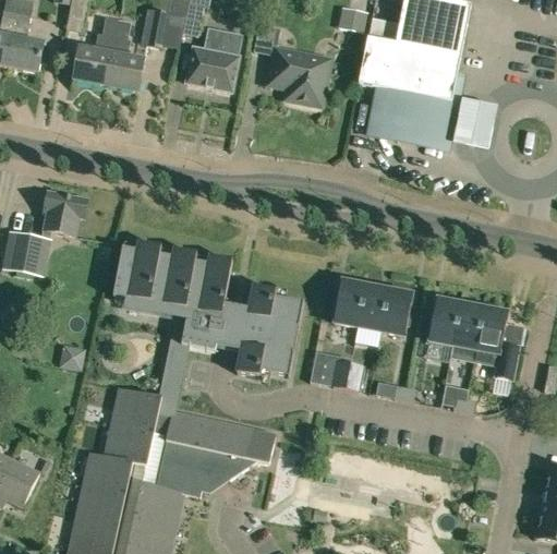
[(0,63),(7,64),(20,0),(4,0),(3,13),(1,13),(0,19),(0,63)]
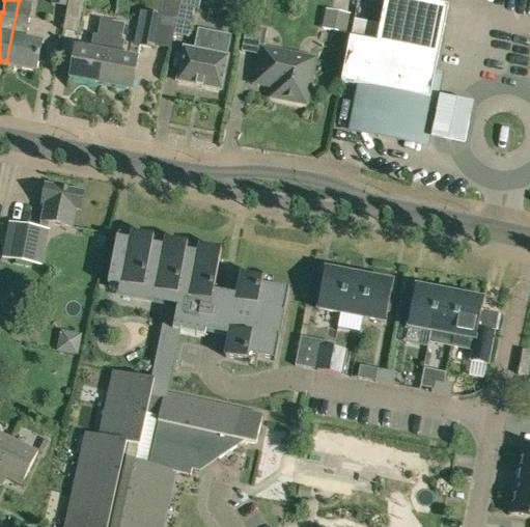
[(6,61),(35,67),(40,38),(24,35),(31,0),(19,0),(6,61)]
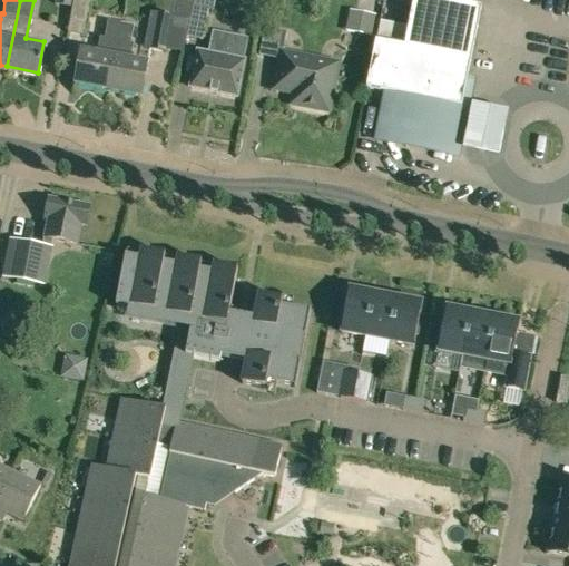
[(70,0),(70,3),(66,28),(84,31),(89,0),(70,0)]
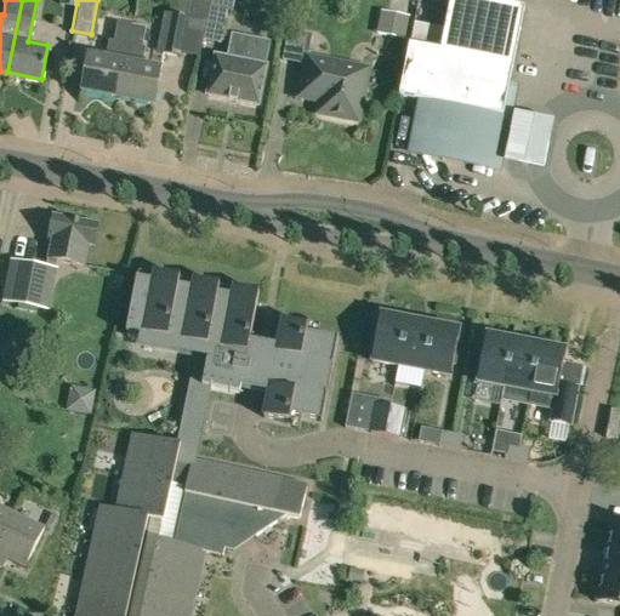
[(181,52),(198,55),(202,35),(208,0),(170,0),(169,9),(163,7),(155,49),(181,52)]
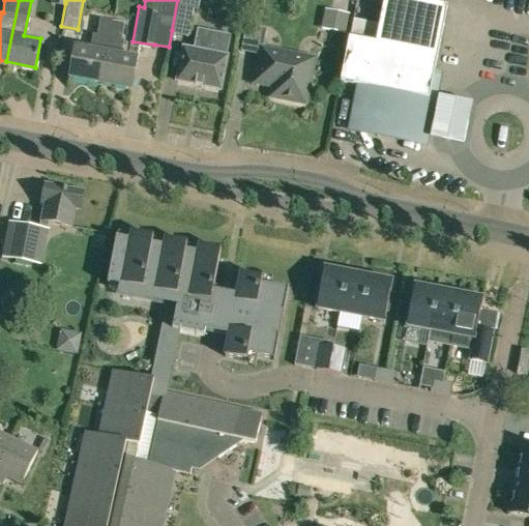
[(177,0),(172,30),(187,34),(195,0),(177,0)]
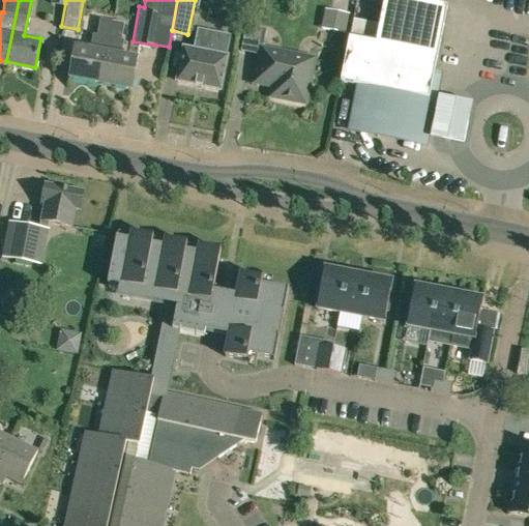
[(354,124),(418,138),(445,5),(418,0),(382,0),(378,22),(351,16),(348,36),(339,80),(362,84),(354,124)]
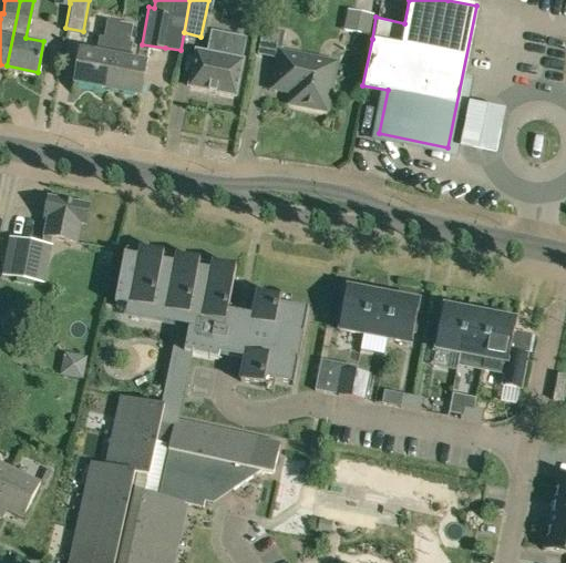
[(347,7),(343,28),(368,33),(372,12),(347,7)]
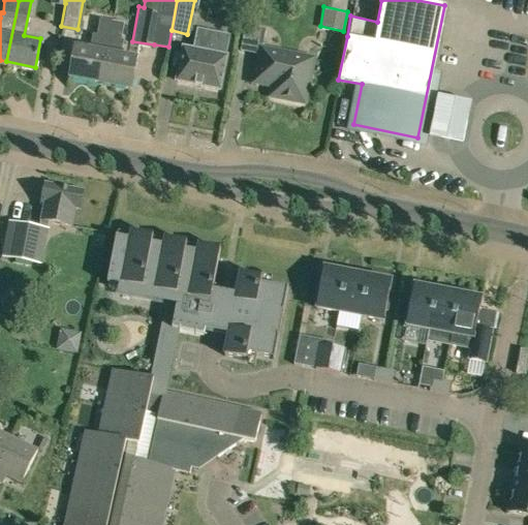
[(30,21),(50,28),(55,17),(35,8),(30,21)]
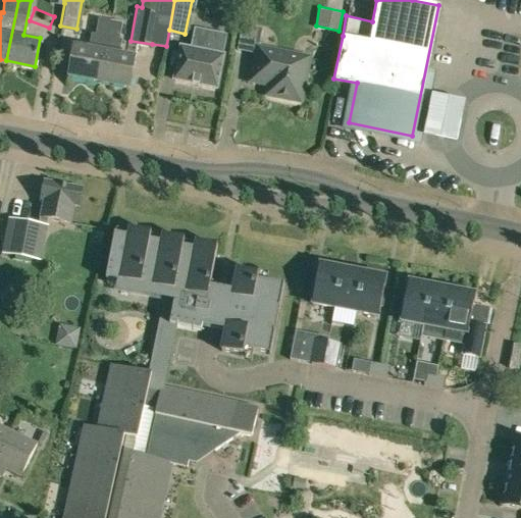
[(68,73),(97,80),(109,18),(98,16),(95,32),(91,32),(88,46),(73,43),(68,73)]
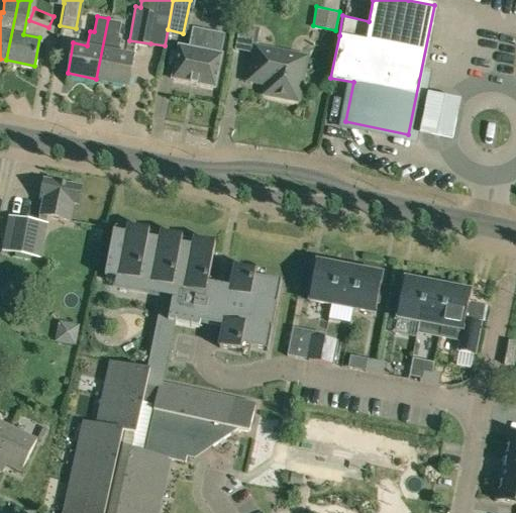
[(96,79),(126,85),(132,55),(116,52),(119,36),(116,36),(119,20),(108,18),(96,79)]
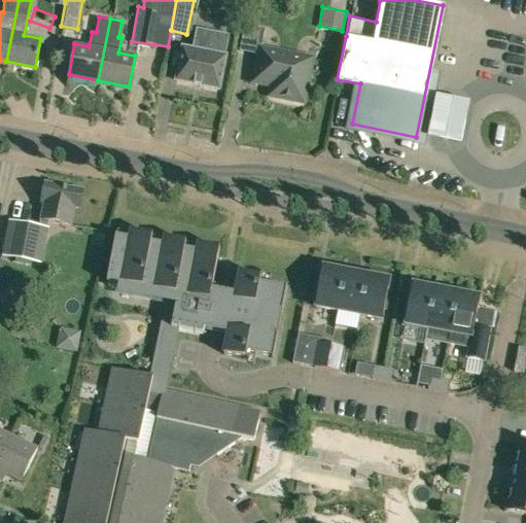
[(278,94),(303,99),(312,55),(259,44),(264,26),(245,22),(240,46),(258,49),(252,78),(280,83),(278,94)]
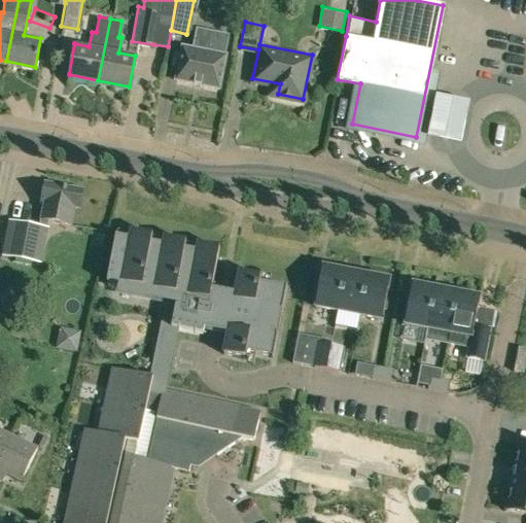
[(176,76),(218,84),(229,32),(196,25),(191,45),(182,44),(176,76)]
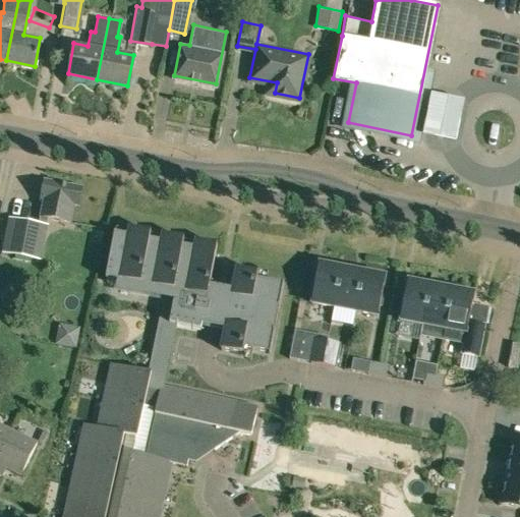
[(450,96),(427,92),(419,134),(443,139),(455,141),(463,99),(450,96)]
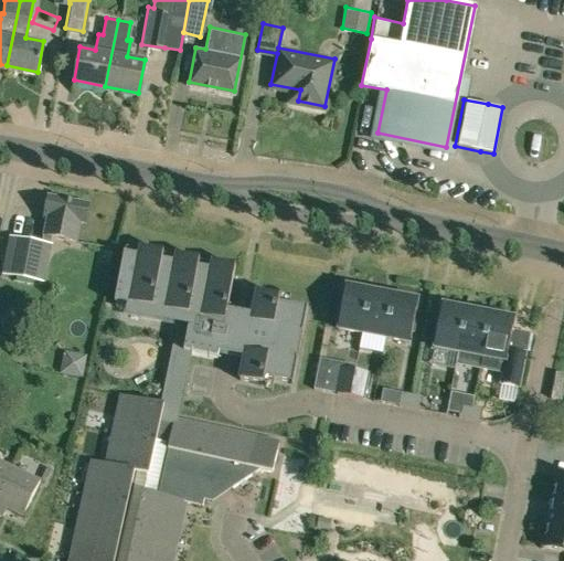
[(43,232),(75,237),(80,219),(84,220),(88,201),(48,193),(42,218),(46,219),(43,232)]
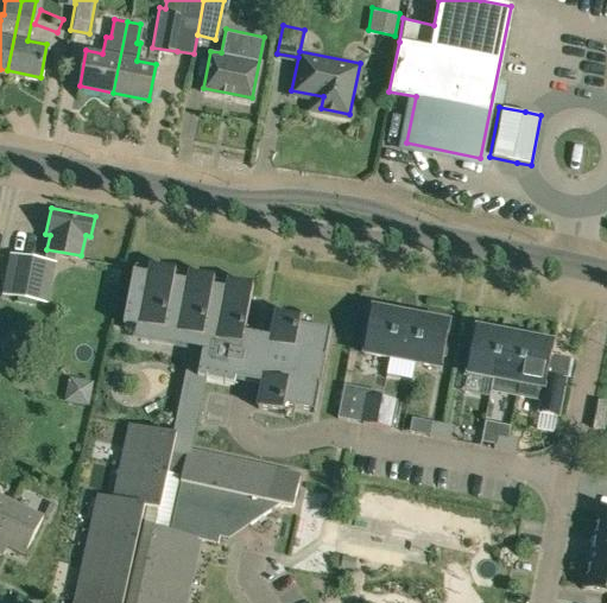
[(4,291),(46,299),(54,260),(43,259),(11,252),(4,291)]
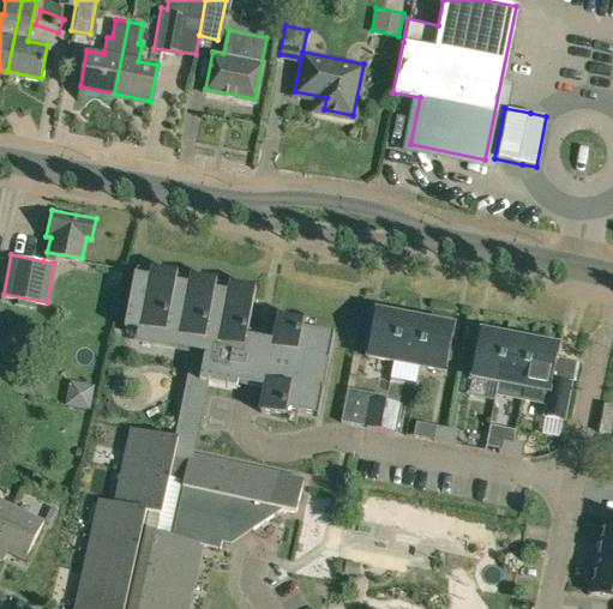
[(186,608),(202,542),(220,546),(224,520),(230,522),(244,513),(252,526),(264,517),(281,506),(294,508),(301,476),(190,452),(205,378),(235,384),(236,377),(265,381),(259,409),(284,412),(286,405),(316,411),(316,412),(317,412),(323,385),(320,385),(325,357),(328,357),(334,331),(331,331),(331,332),(301,326),(302,319),(278,313),(272,342),(245,337),(254,285),(230,281),(228,293),(214,289),(216,278),(191,273),(188,285),(174,282),(176,270),(151,265),(150,277),(134,275),(136,271),(133,270),(124,324),(125,324),(125,323),(196,336),(176,435),(130,426),(114,500),(98,496),(72,608),(186,608)]
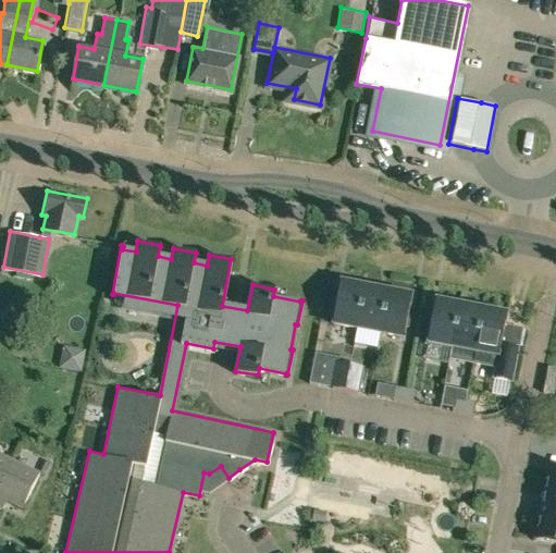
[(332,320),(356,326),(363,284),(340,280),(332,320)]
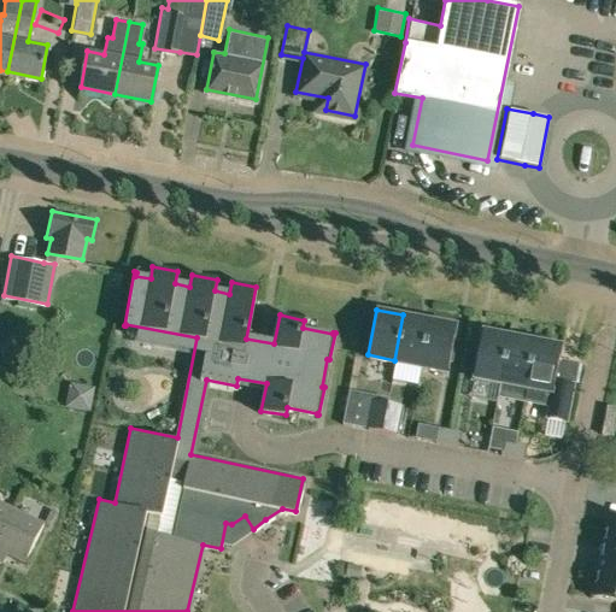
[(394,360),(420,365),(428,321),(403,315),(394,360)]
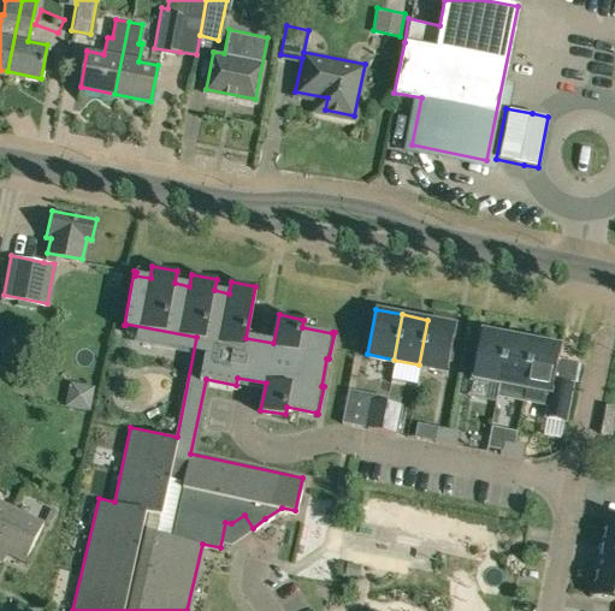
[(419,365),(445,369),(454,325),(427,320),(419,365)]
